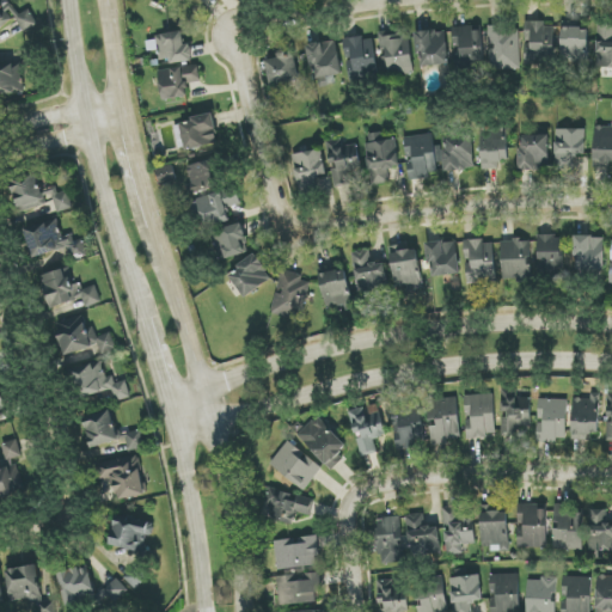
[(0,31),(19,13),(12,6),(4,14),(0,10),(0,31)]
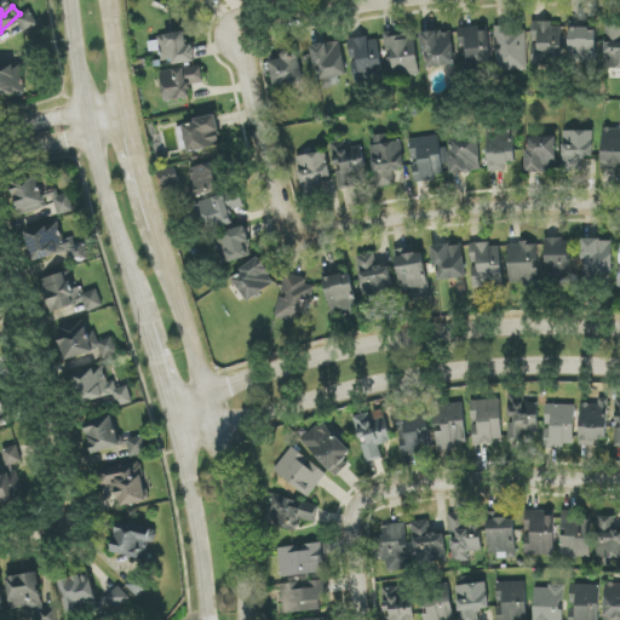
[(26,33),(39,26),(30,10),(17,18),(26,33)]
